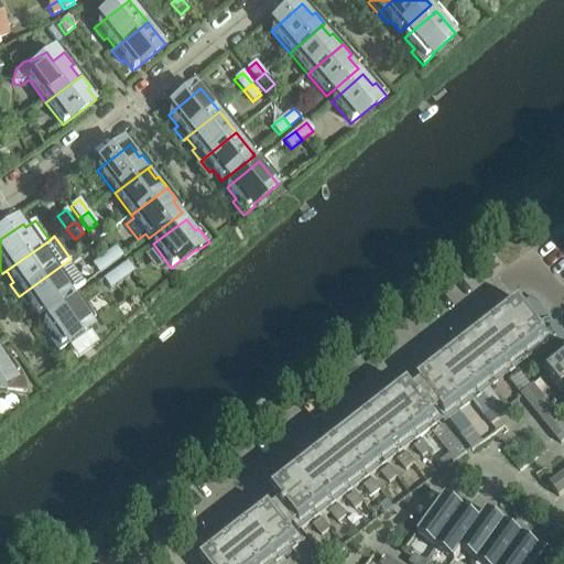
[(110,266),(122,257),(116,248),(104,257),(110,266)]
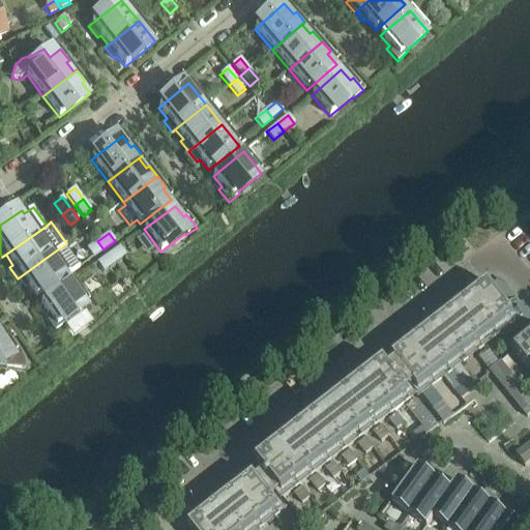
[(104,249),(97,241),(87,248),(93,258),(104,249)]
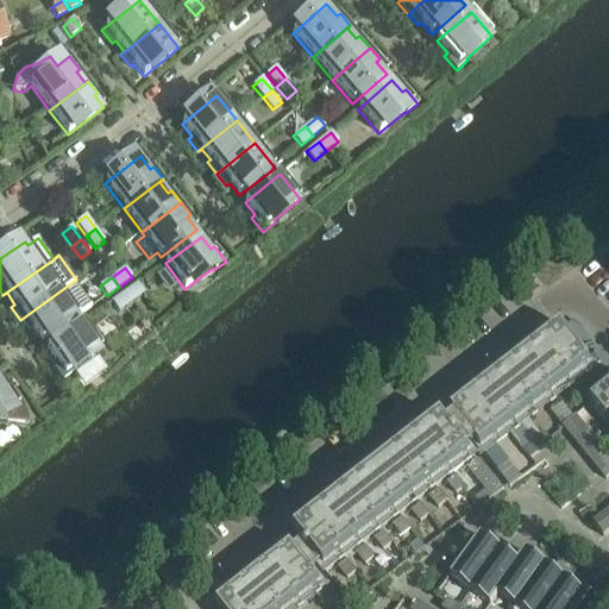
[(90,307),(73,282),(20,320),(29,332),(32,330),(42,343),(79,316),(90,307)]
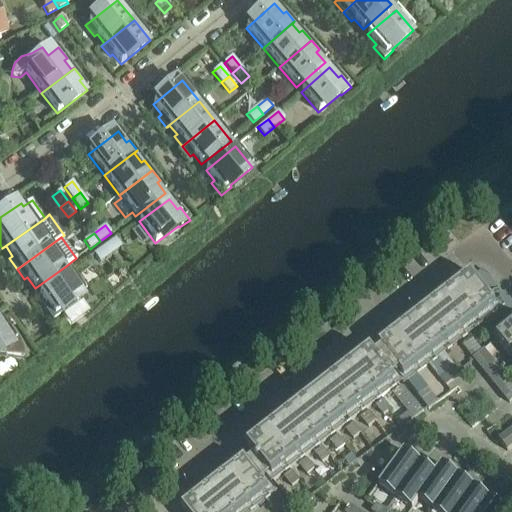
[(104,246),(110,255),(121,247),(115,239),(104,246)]
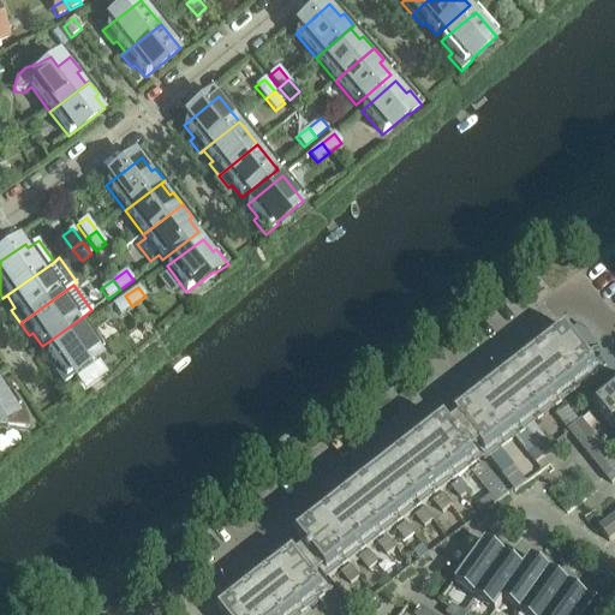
[(120,315),(132,306),(125,296),(113,305),(120,315)]
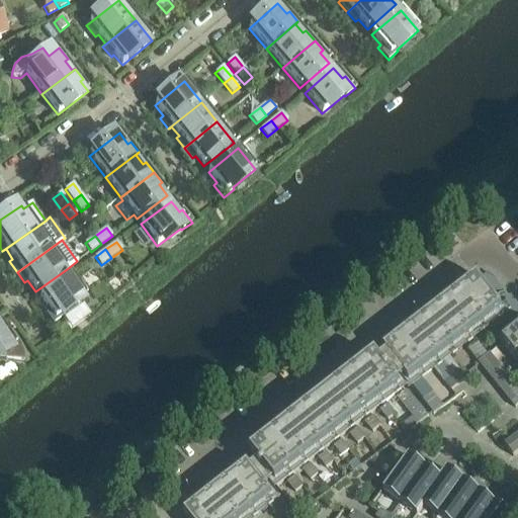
[(380,355),(401,379),(405,376),(409,382),(503,310),(496,301),(505,293),(489,273),(480,280),(476,275),(382,349),(384,352),(380,355)]
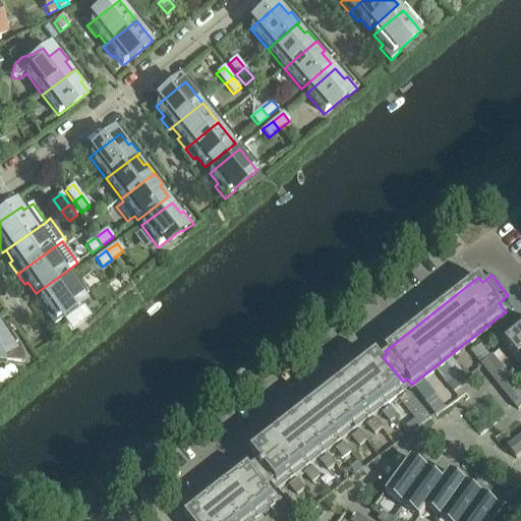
[(71,277),(40,298),(47,309),(44,311),(53,325),(64,317),(63,315),(87,299),(71,277)]
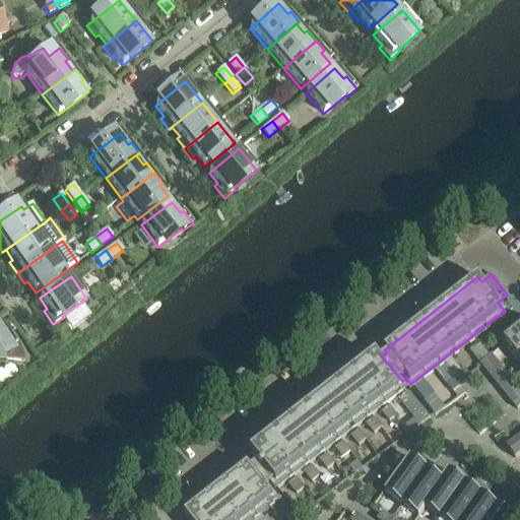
[(513,325),(498,338),(503,345),(517,362),(518,362),(519,364),(519,307),(512,297),(510,299),(505,304),(511,311),(506,315),(513,325)]
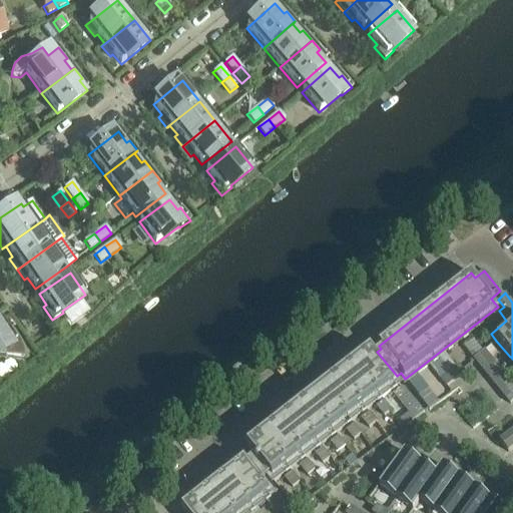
[(22,348),(20,343),(11,330),(8,331),(1,321),(0,321),(0,356),(23,358),(23,353),(22,348)]
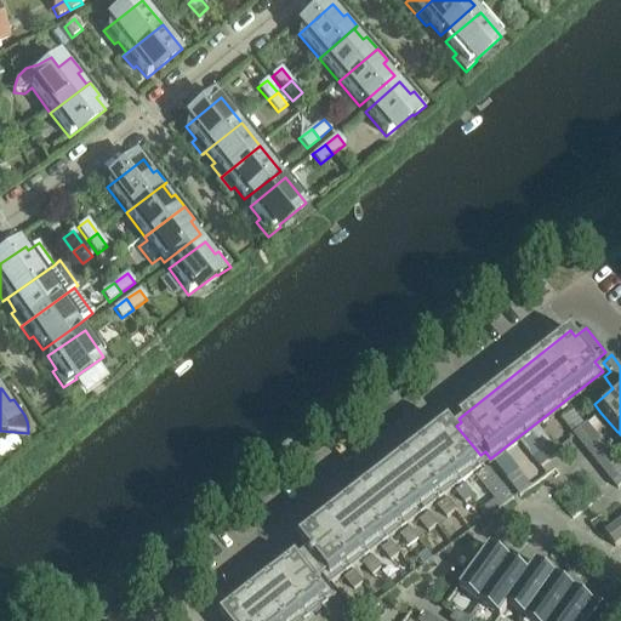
[(574,434),(574,436),(619,489),(620,486),(620,466),(587,425),(574,434)]
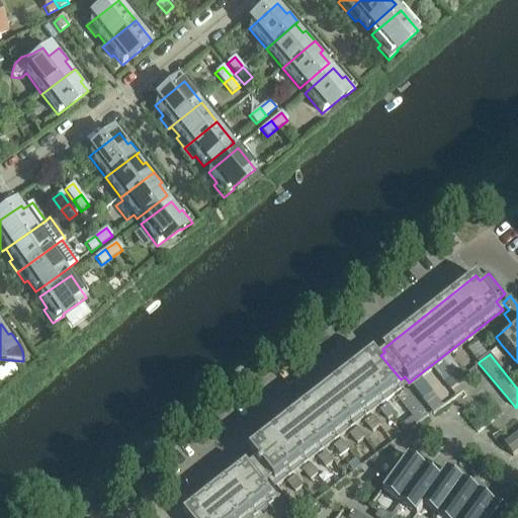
[(256,461),(253,464),(270,487),(274,484),(276,487),(401,390),(397,382),(401,379),(380,355),(376,358),(374,355),(250,452),(256,461)]
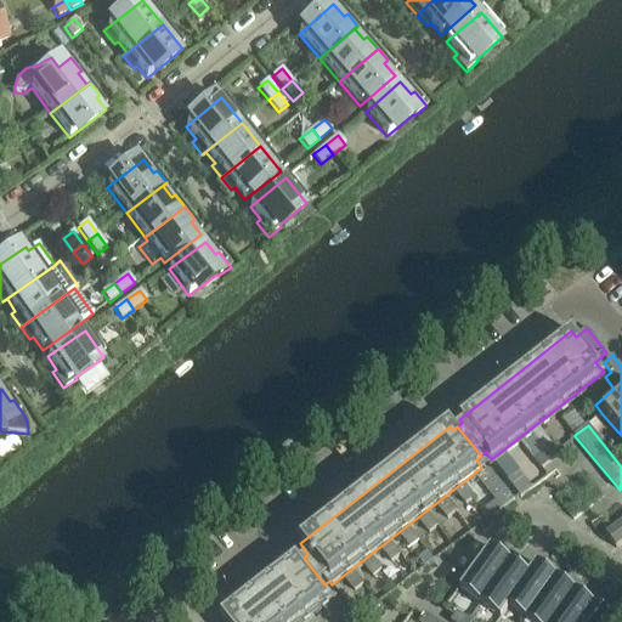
[(546,451),(533,435),(522,445),(541,468),(553,459),(546,451)]
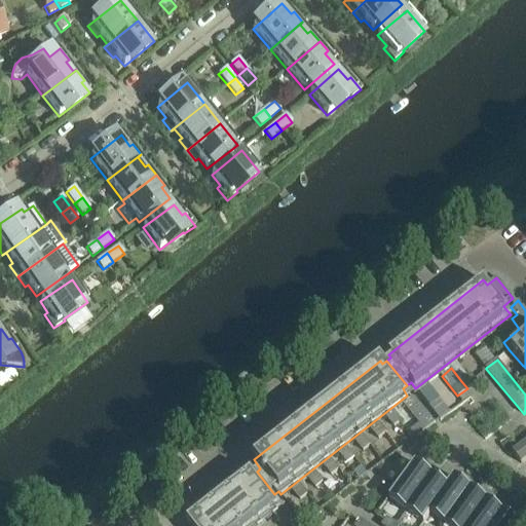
[(461,381),(467,388),(477,381),(472,374),(461,381)]
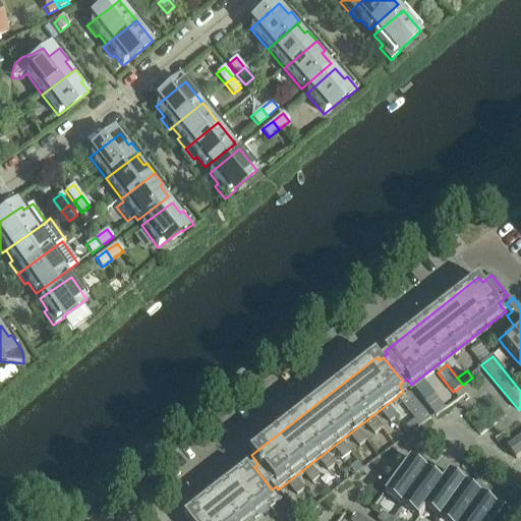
[(412,433),(430,419),(410,392),(400,399),(415,419),(406,426),(412,433)]
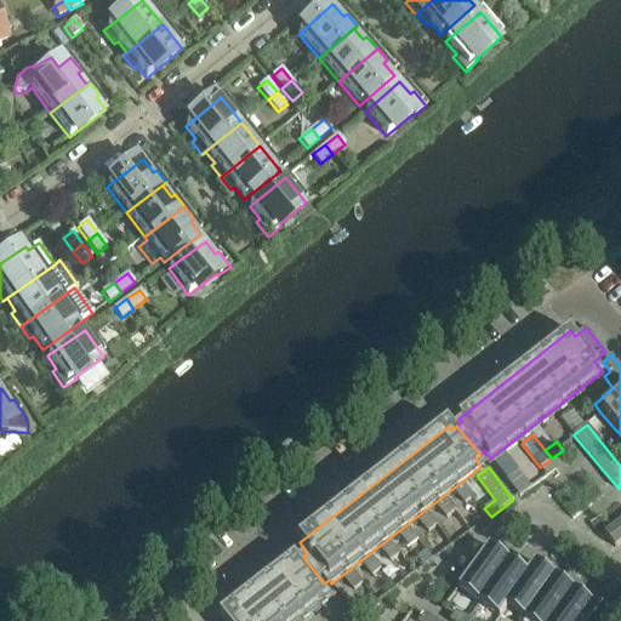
[(519,496),(531,488),(518,471),(507,480),(519,496)]
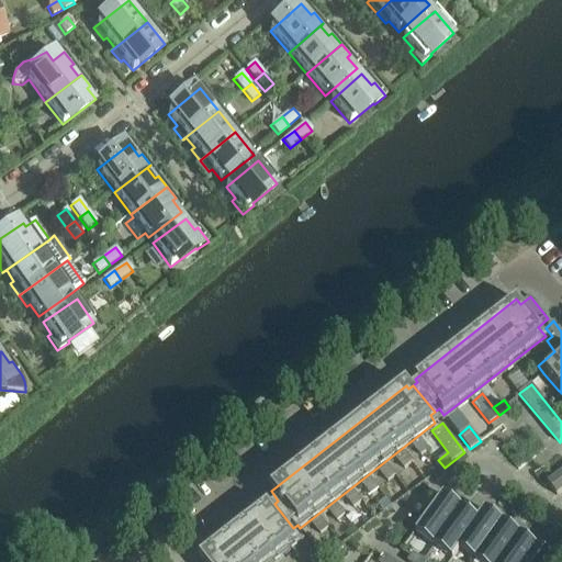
[(428,450),(420,439),(413,446),(420,456),(428,450)]
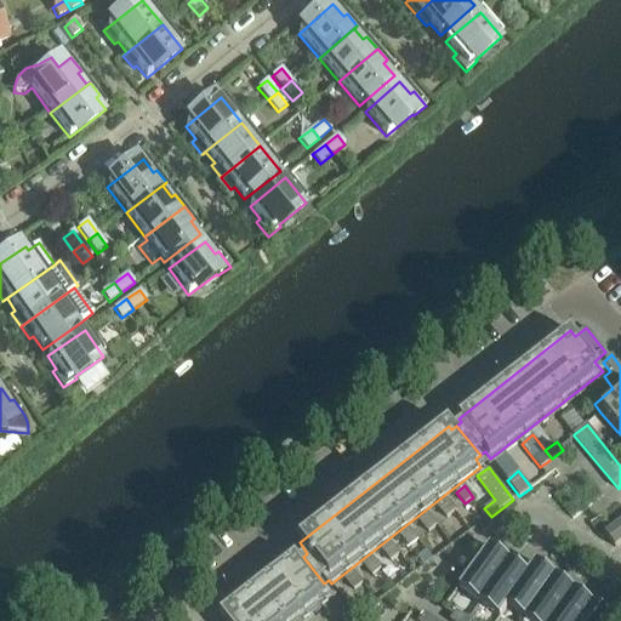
[(455,511),(446,500),(438,506),(446,518),(455,511)]
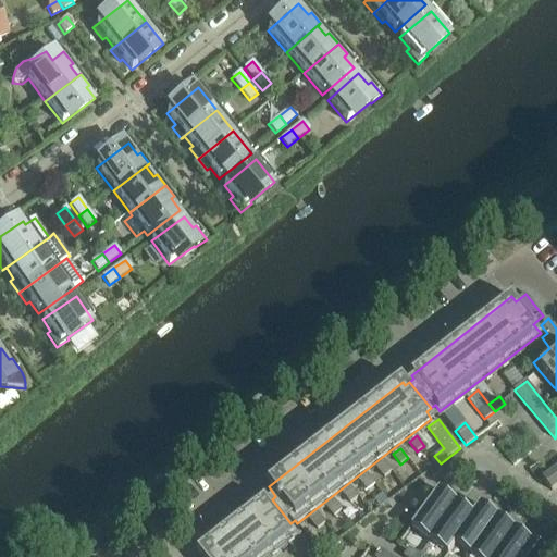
[(392,471),(384,461),(376,467),(384,478),(392,471)]
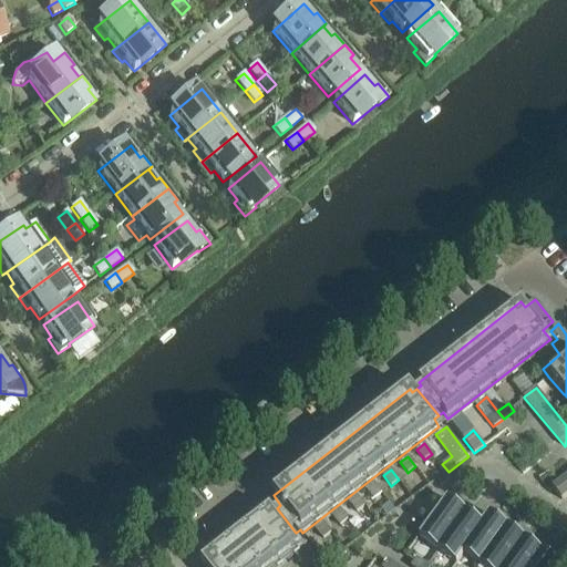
[(562,500),(566,495),(566,475),(553,487),(562,500)]
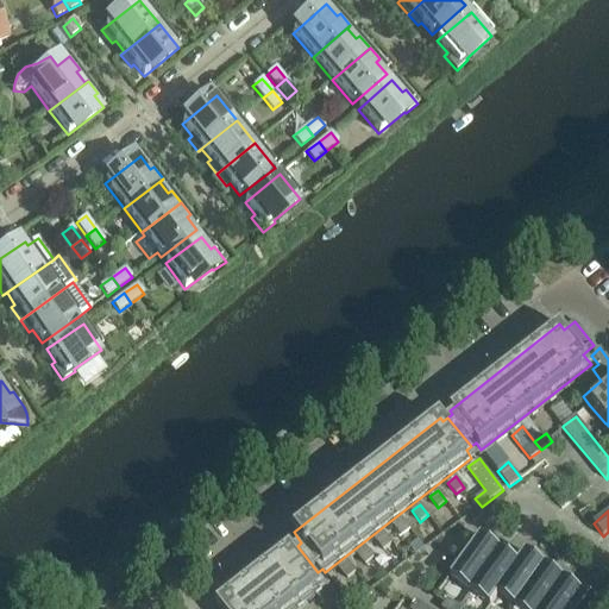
[(410,529),(401,519),(393,525),(402,537),(410,529)]
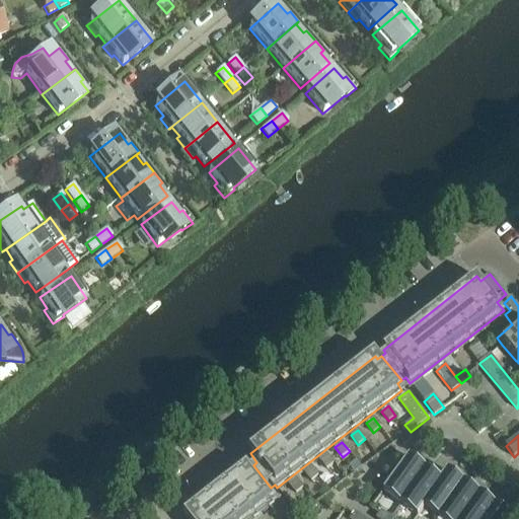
[(334,463),(326,454),(319,459),(326,469),(334,463)]
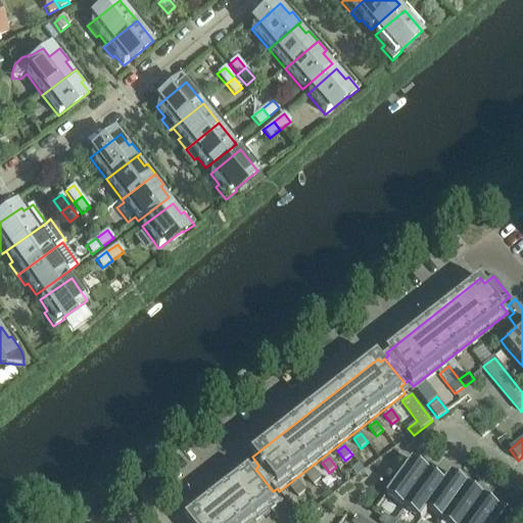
[(430,473),(413,461),(387,496),(405,509),(430,473)]
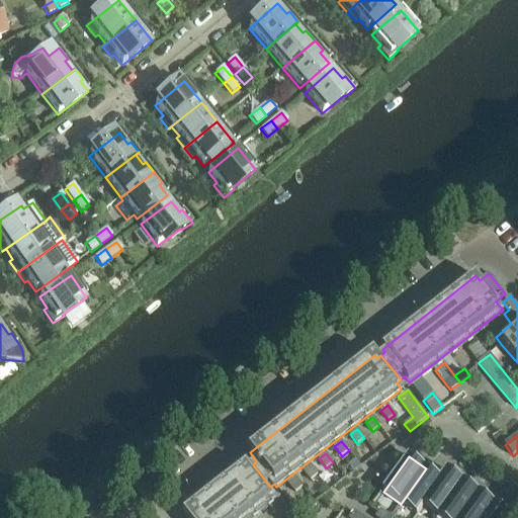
[(248,517),(273,499),(266,490),(270,487),(253,464),(248,467),(246,464),(183,514),(186,517),(248,517)]
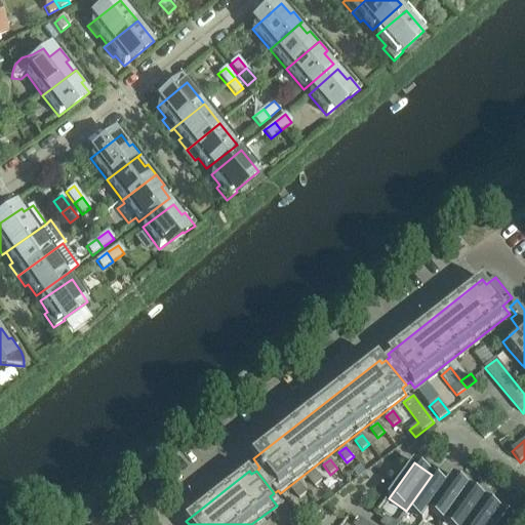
[(322,481),(315,472),(308,477),(315,487),(322,481)]
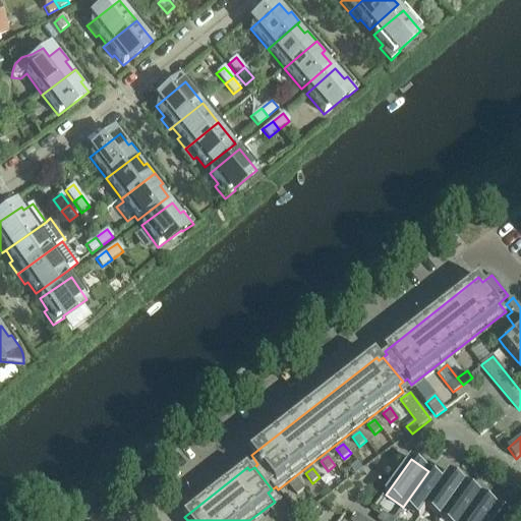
[(419,519),(426,510),(452,474),(450,472),(443,482),(428,471),(403,507),(419,519)]
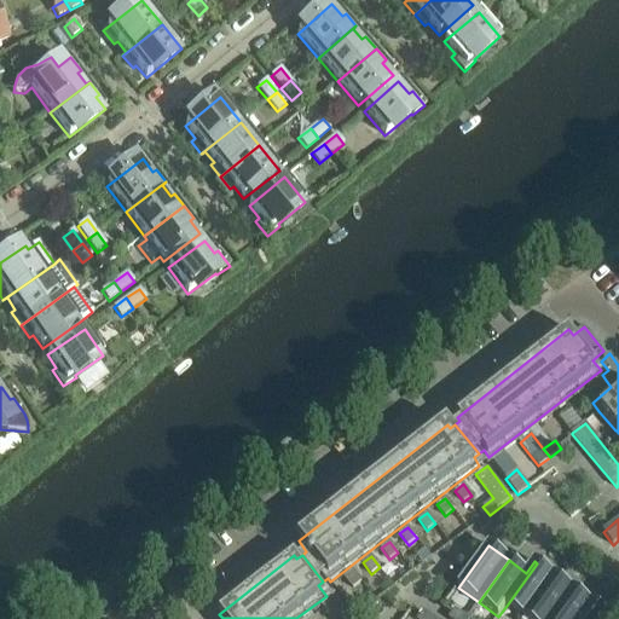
[(507,606),(525,618),(555,577),(537,563),(507,606)]
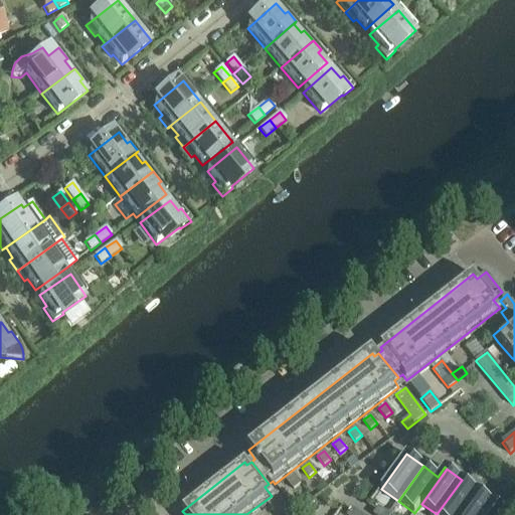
[(301,484),(293,475),(287,480),(294,490),(301,484)]
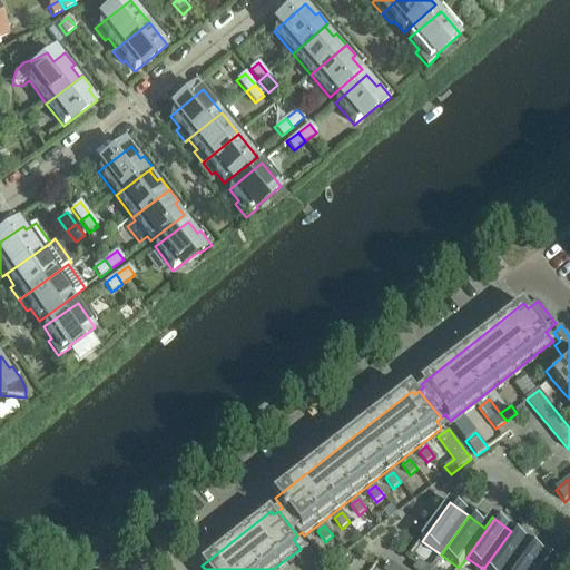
[(483,569),(509,569),(529,543),(511,531),(483,569)]
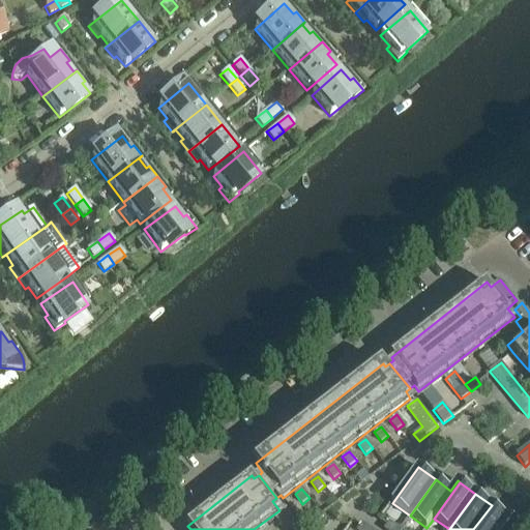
[(498,529),(507,518),(492,505),(473,529),(498,529)]
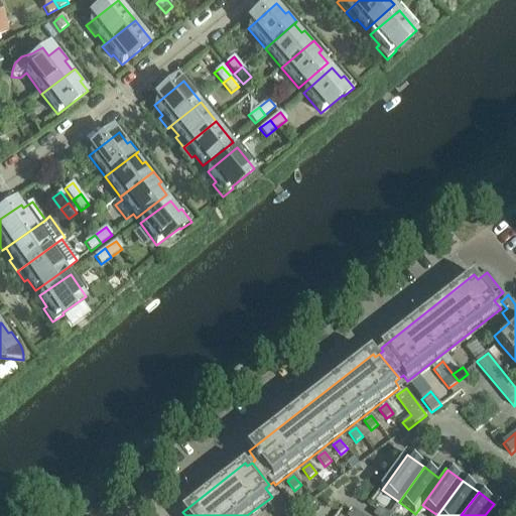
[(314,503),(312,500),(309,496),(300,503),(305,510),(314,503)]
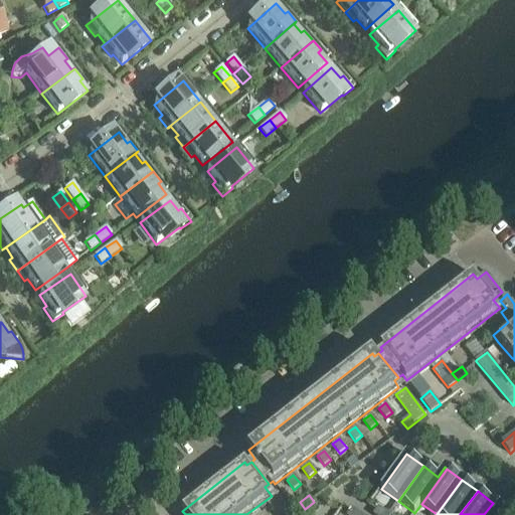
[(278,496),(268,504),(277,514),(292,514),(278,496)]
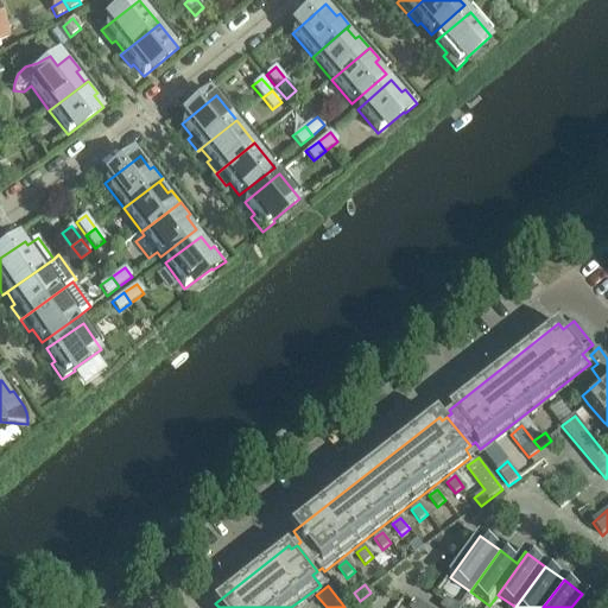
[(599,607),(601,607),(582,594),(571,607),(599,607)]
